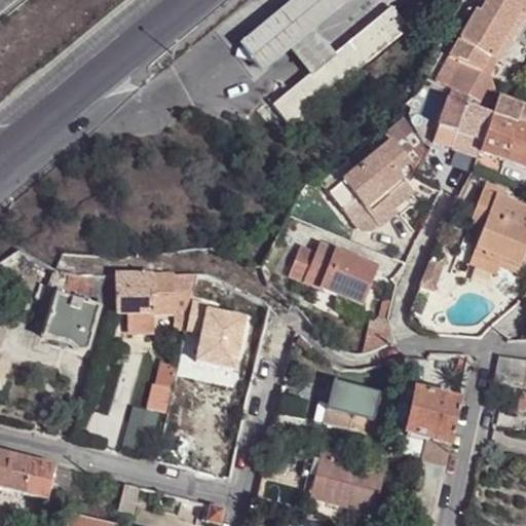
[(264,74),(291,51),(315,30),(351,0),(293,0),(239,45),(264,74)]
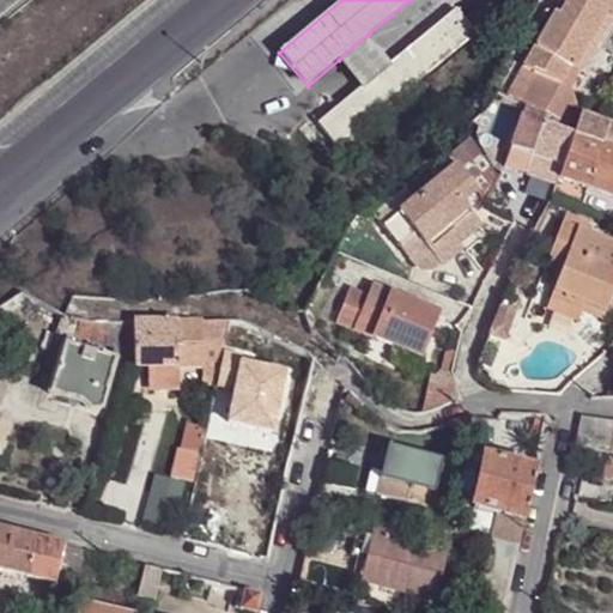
[(527,90),(578,107),(572,85),(563,82),(571,67),(574,68),(595,35),(589,31),(604,10),(608,13),(611,16),(612,10),(612,0),(568,0),(558,16),(554,13),(525,64),(538,71),(527,90)]
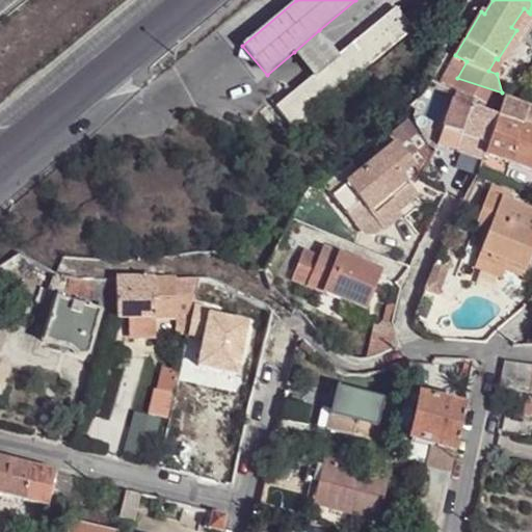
[(339,54),(314,75),(276,105),(292,124),(297,130),(292,134),(296,139),(323,115),(316,106),(413,26),(397,5),(339,54)]
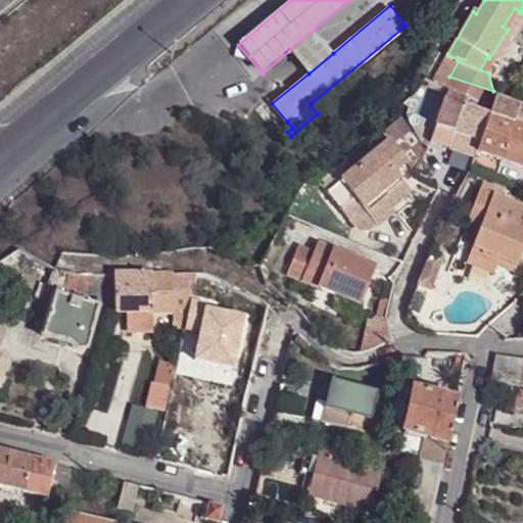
[(508,30),(519,11),(515,8),(503,27),(508,30)]
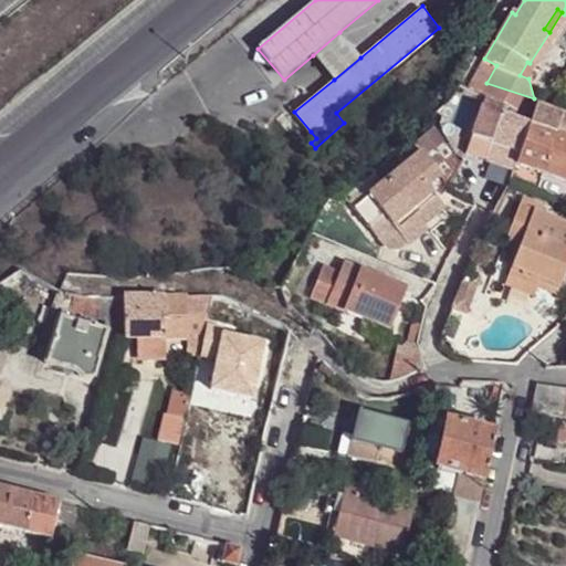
[(313,55),(334,80),(360,58),(339,32),(313,55)]
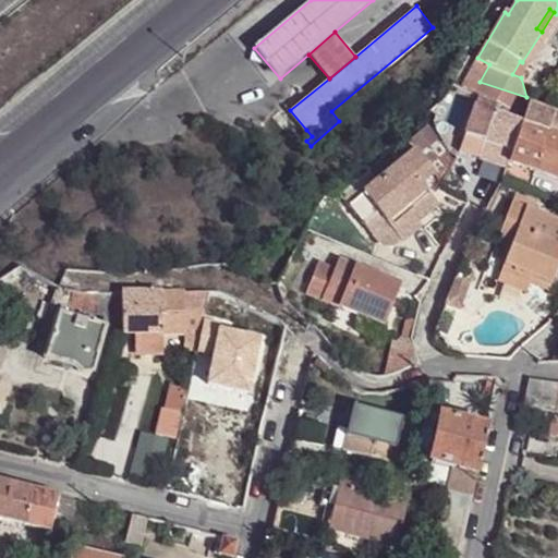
[(477,58),(466,77),(480,82),(489,64),(477,58)]
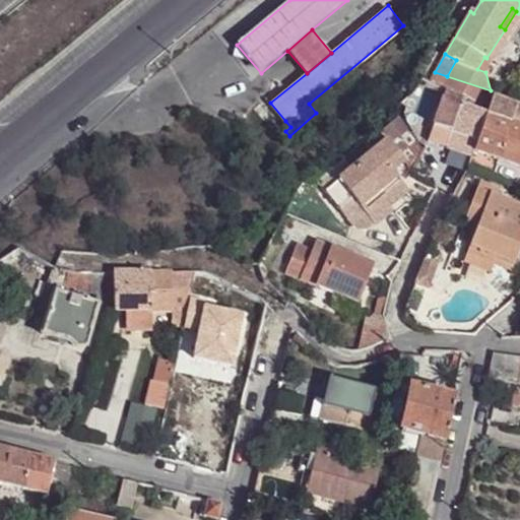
[(477,69),(485,72),(491,61),(486,58),(477,69)]
